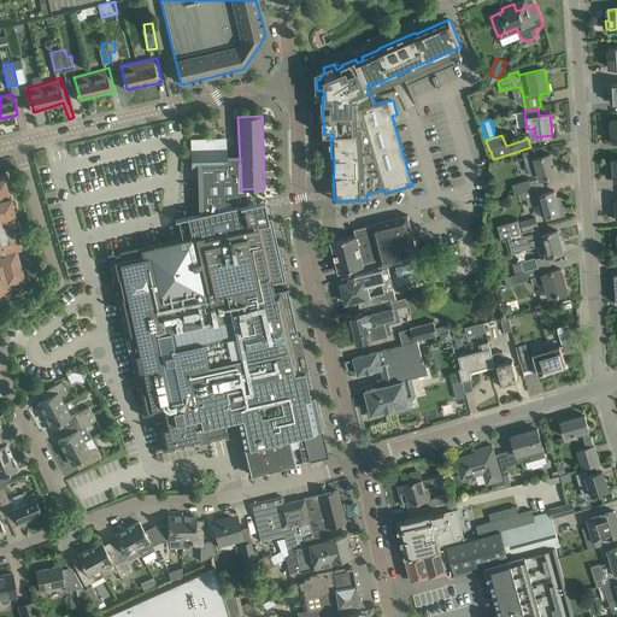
[(191,169),(227,169),(227,150),(191,150),(191,169)]
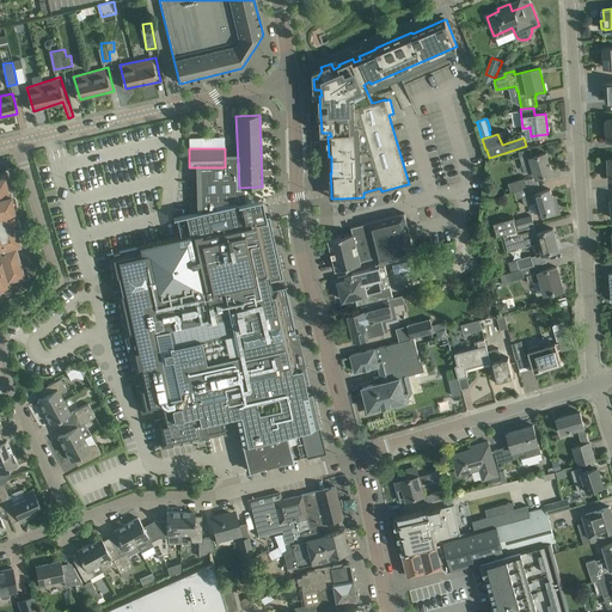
[(525,172),(533,170),(536,178),(552,173),(546,153),(532,157),(530,148),(518,151),(525,172)]
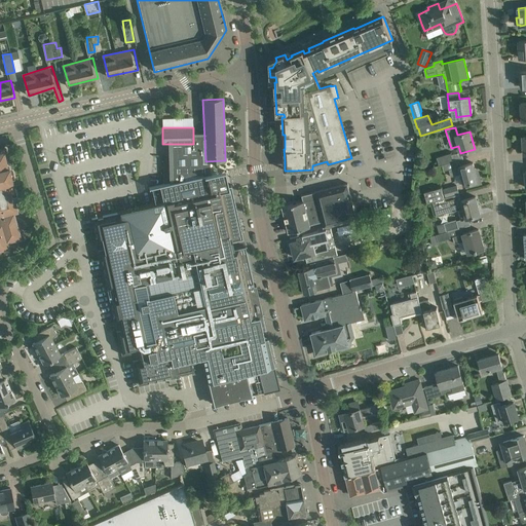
[(7,241),(14,239),(15,241),(24,239),(23,233),(20,234),(13,213),(17,212),(15,201),(12,202),(10,192),(13,192),(11,184),(12,183),(9,167),(7,168),(5,158),(3,159),(1,153),(0,152),(0,222),(0,223),(0,253),(0,251),(0,250),(8,248),(7,241)]
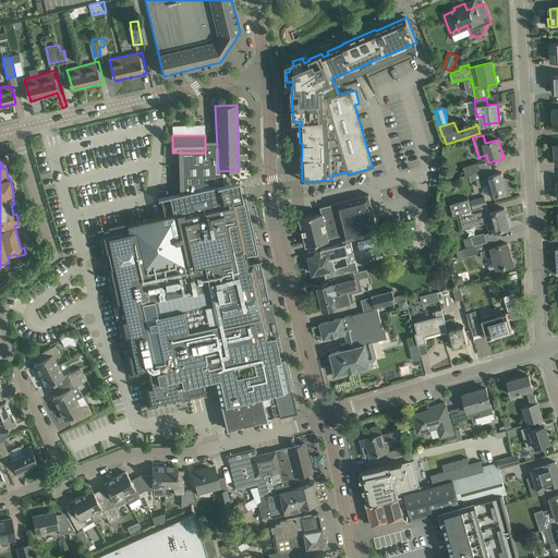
[(463,166),(465,176),(481,171),(478,162),(463,166)]
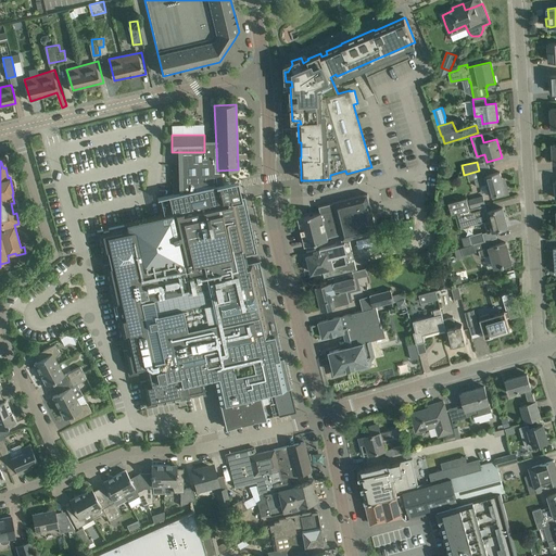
[(485,176),(475,179),(477,186),(487,184),(490,194),(491,194),(492,198),(498,197),(508,193),(506,181),(503,182),(500,172),(490,175),(484,176),(485,176)]
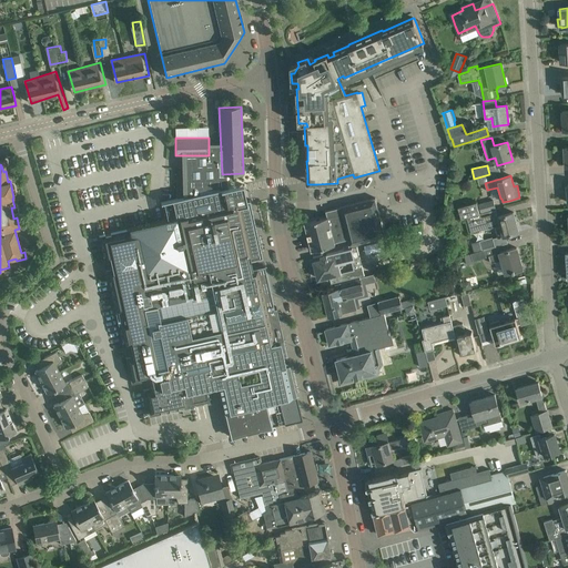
[(176,219),(99,235),(115,313),(120,312),(122,321),(118,321),(123,347),(124,347),(125,357),(131,383),(141,381),(149,416),(190,407),(190,405),(212,401),(206,379),(182,384),(180,372),(184,371),(183,363),(210,356),(224,413),(296,395),(276,306),(266,308),(264,297),(267,298),(264,264),(252,267),(250,260),(262,256),(250,199),(246,200),(243,184),(172,201),(176,219)]
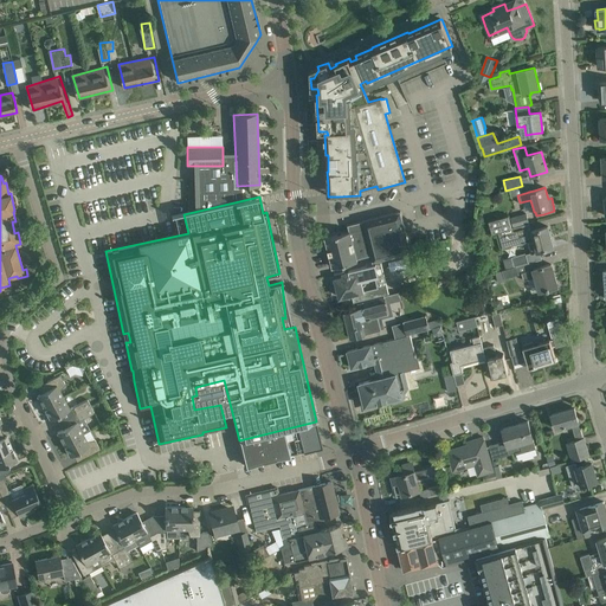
[(349,231),(326,238),(329,252),(369,243),(372,256),(374,255),(375,262),(386,258),(411,252),(410,249),(400,211),(363,220),(348,225),(349,230),(349,231)]
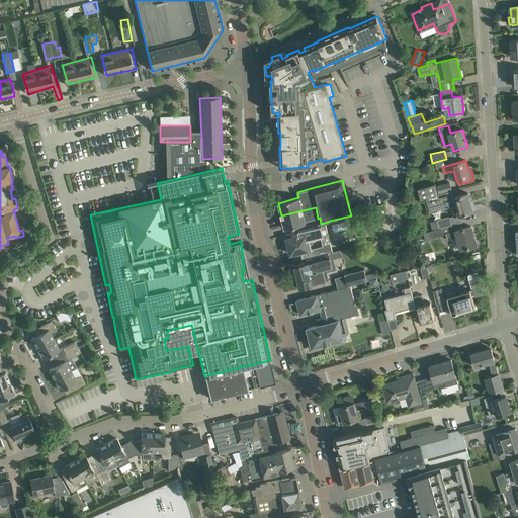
[(430,211),(451,205),(454,217),(473,211),(468,193),(453,197),(452,191),(438,195),(435,184),(418,189),(421,199),(426,198),(430,211)]
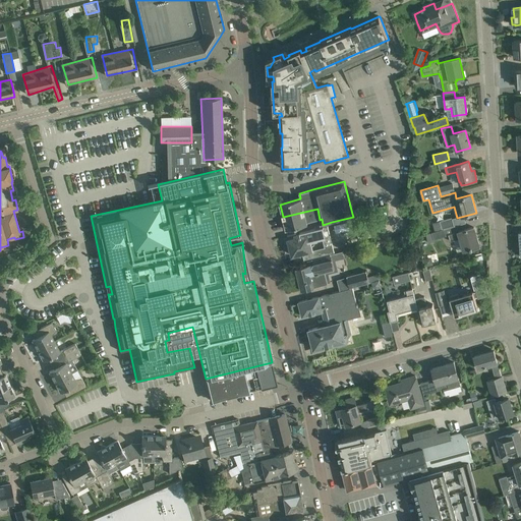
[(440,188),(442,195),(454,191),(452,185),(440,188)]
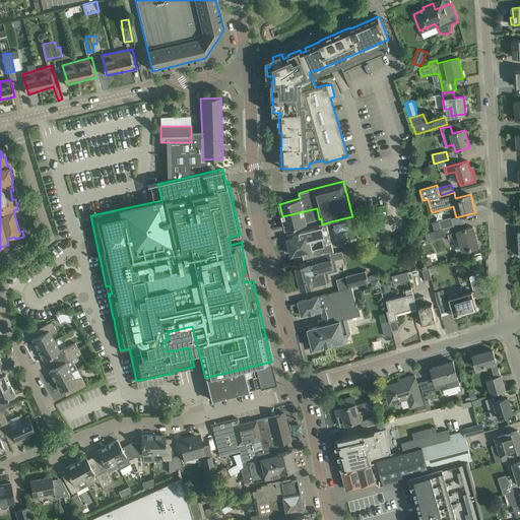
[(317,208),(282,216),(285,230),(307,224),(307,222),(319,219),(317,208)]
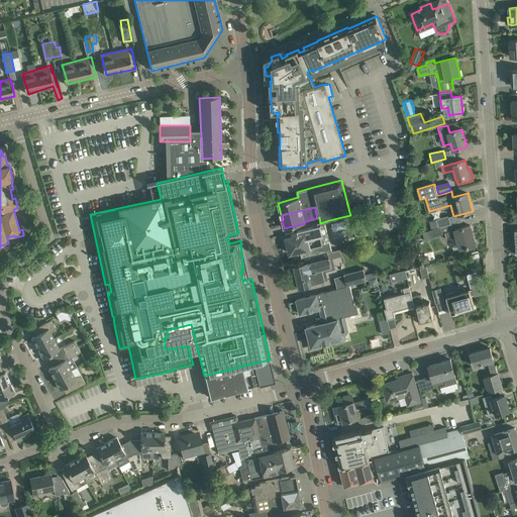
[(432,220),(429,221),(431,228),(434,227),(438,226),(438,227),(450,223),(448,215),(431,220),(432,220)]
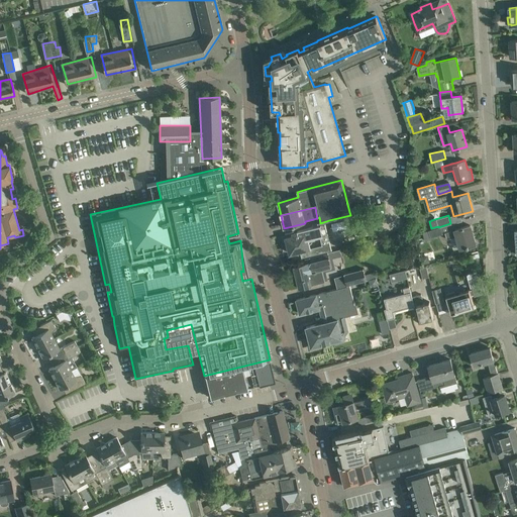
[(286,239),(285,239),(287,244),(288,243),(290,253),(300,250),(302,257),(326,251),(324,244),(314,247),(309,248),(307,239),(320,236),(323,235),(320,225),(298,231),(285,233),(285,234),(290,233),(290,236),(286,238),(286,239)]
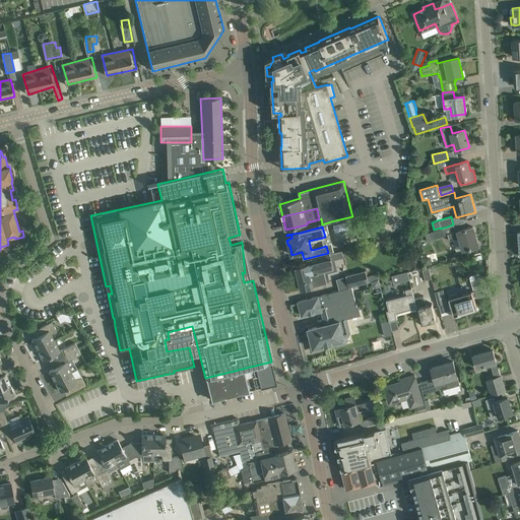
[(463,230),(447,234),(449,240),(459,238),(463,250),(469,249),(470,250),(471,249),(471,248),(478,246),(472,226),(463,230)]
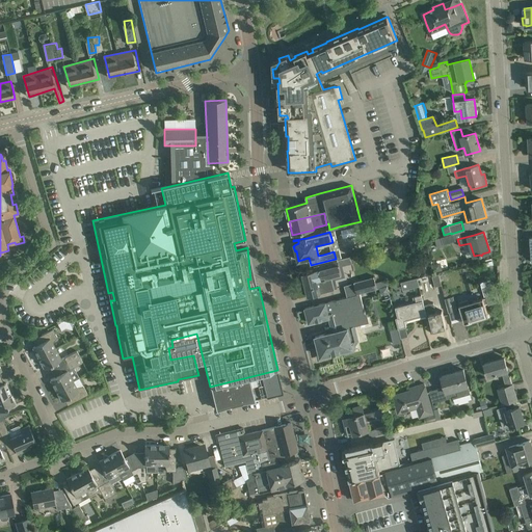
[(454,234),(434,239),(436,247),(444,246),(443,244),(456,241),(454,234)]
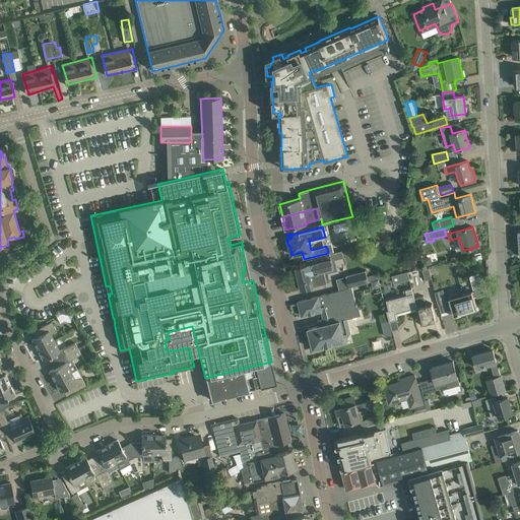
[(305,265),(296,268),(301,290),(311,288),(314,287),(314,286),(327,283),(324,271),(333,268),(329,255),(307,261),(308,264),(305,265)]
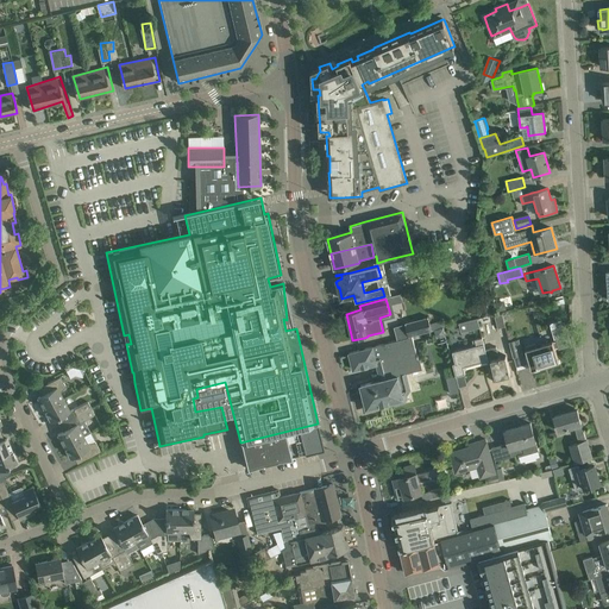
[(507,309),(504,300),(495,302),(497,312),(507,309)]
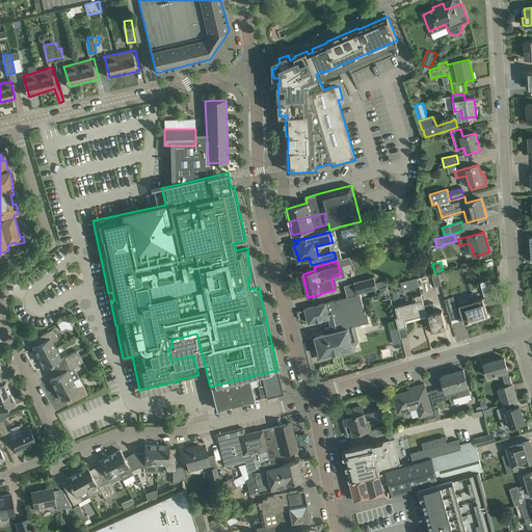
[(442,285),(439,274),(432,275),(434,287),(442,285)]
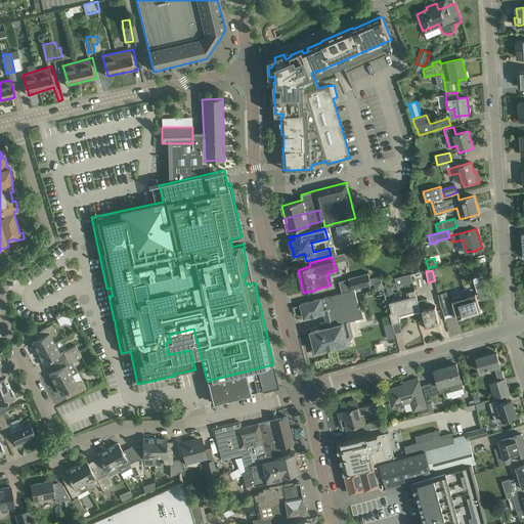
[(349,277),(352,289),(372,284),(368,272),(349,277)]
